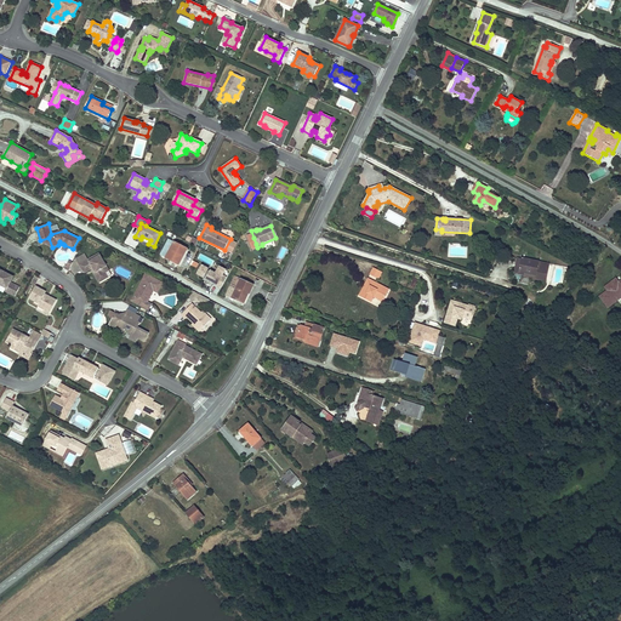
[(127,237),(125,243),(136,249),(138,243),(127,237)]
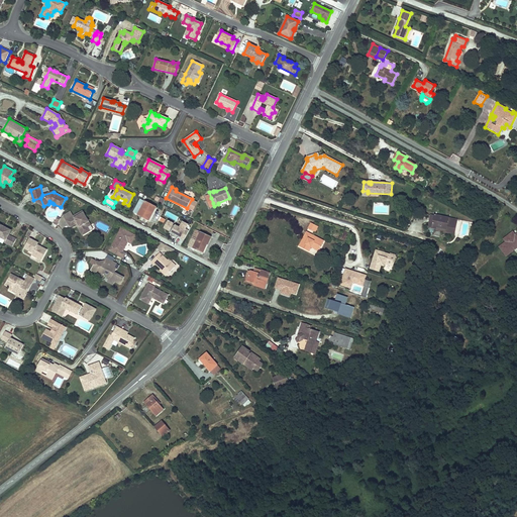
[(151,216),(156,207),(140,199),(133,212),(149,220),(151,216)]
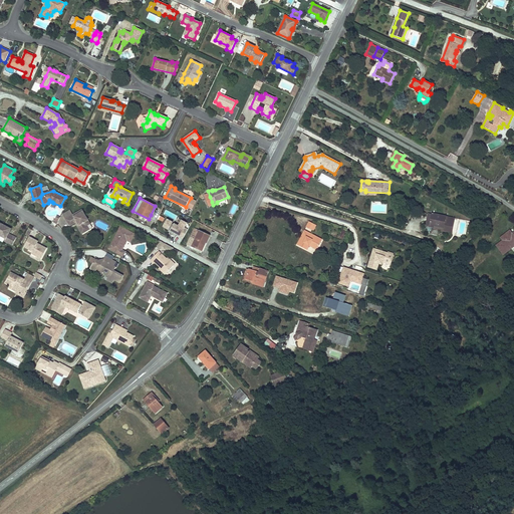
[(89,224),(81,210),(73,215),(66,220),(70,226),(75,223),(77,222),(83,233),(89,230),(86,226),(89,224)]
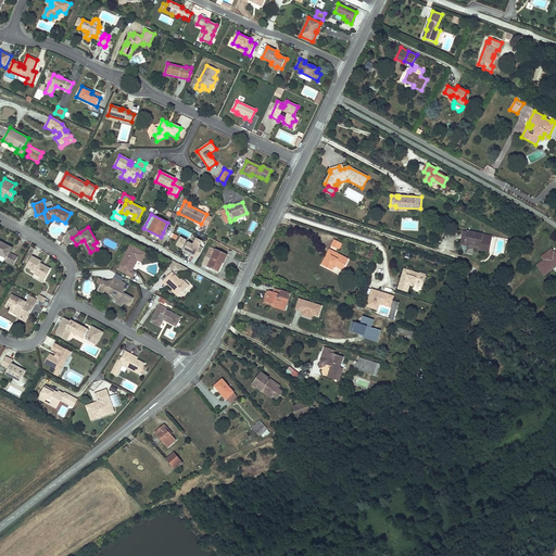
[(79,232),(76,228),(68,232),(72,238),(79,232)]
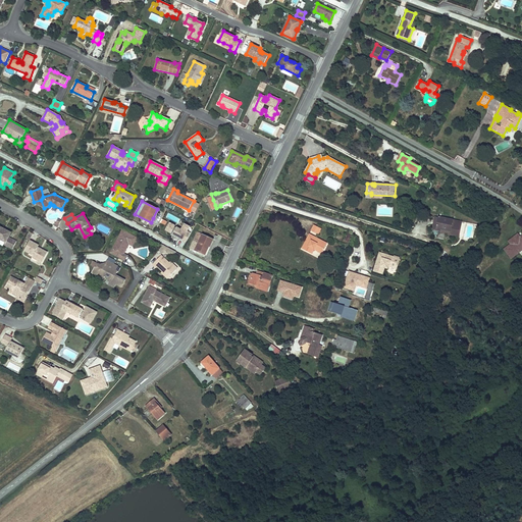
[(451,231),(453,220),(438,217),(436,230),(440,231),(441,229),(451,231)]
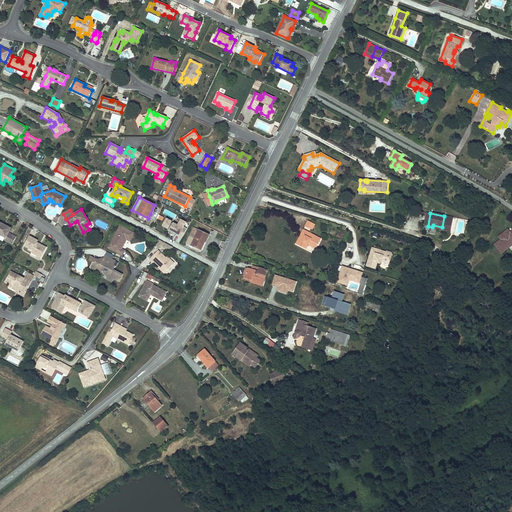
[(450,232),(453,218),(444,216),(442,227),(433,225),(432,227),(432,228),(450,232)]
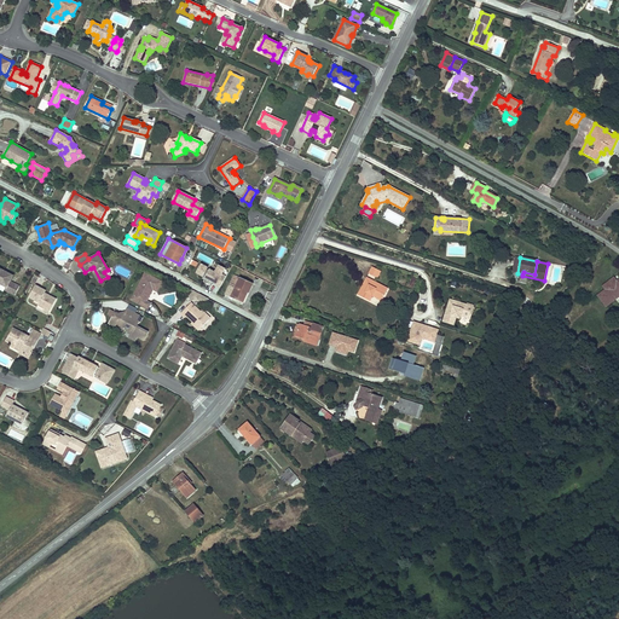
[(202,265),(197,273),(217,284),(217,285),(220,288),(226,276),(223,275),(223,273),(224,270),(225,268),(218,265),(214,272),(210,270),(208,273),(207,272),(208,268),(202,265)]
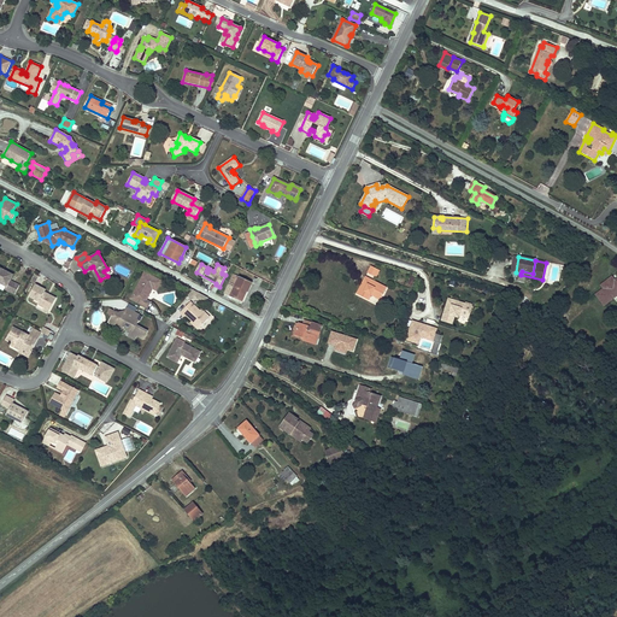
[(100,280),(93,266),(90,268),(99,281),(100,280)]
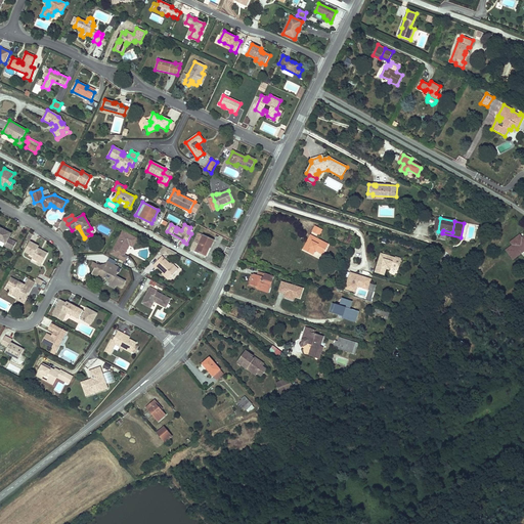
[(319,235),(322,229),(315,226),(312,231),(319,235)]
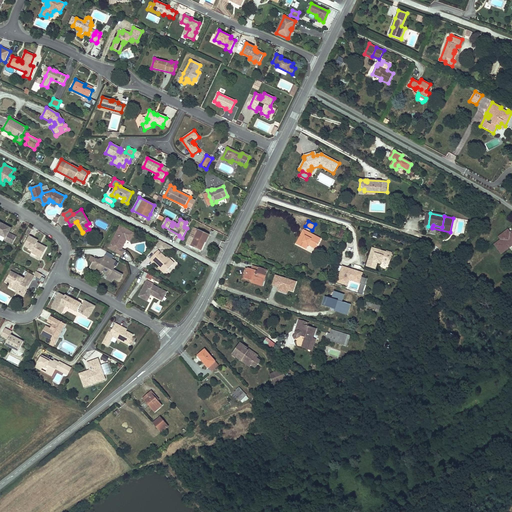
[(8,233),(11,228),(0,222),(0,235),(5,238),(4,240),(12,244),(16,237),(8,233)]
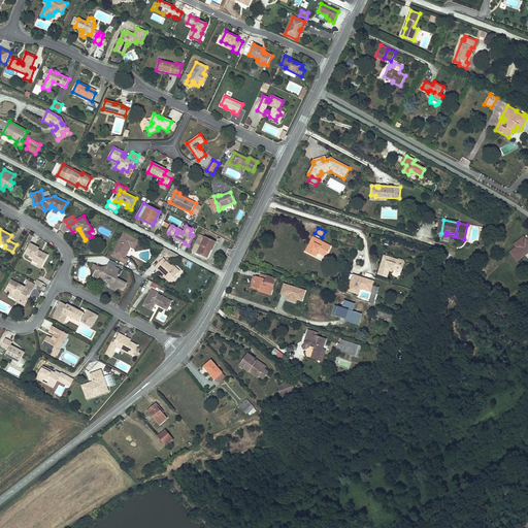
[(136,245),(138,240),(124,233),(123,236),(122,236),(121,239),(122,241),(116,252),(113,253),(111,256),(124,262),(126,257),(123,256),(125,253),(125,252),(127,250),(127,249),(128,245),(131,246),(131,248),(133,244),(136,245)]
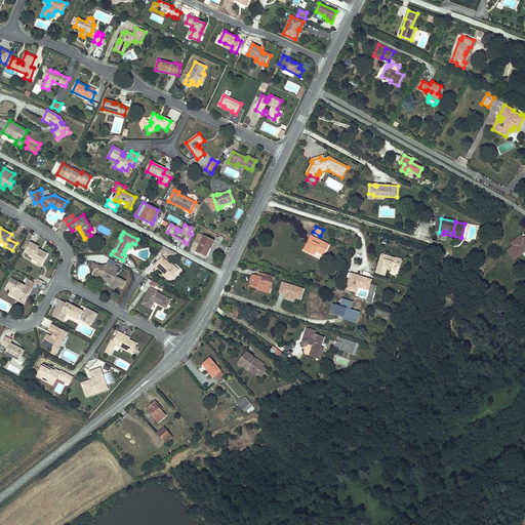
[(211,248),(214,241),(199,234),(191,249),(206,256),(208,251),(209,247),(210,248),(211,248)]
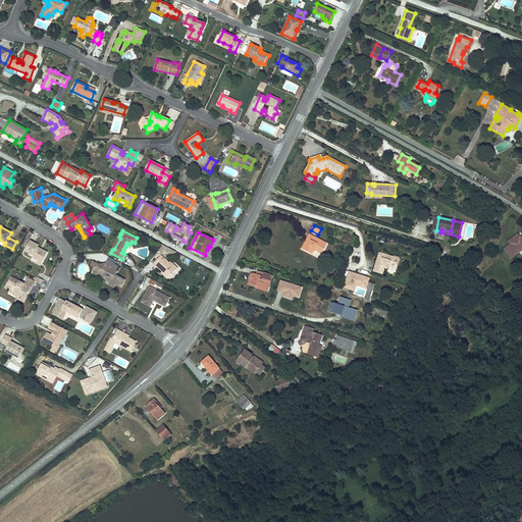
[(327,244),(309,235),(302,249),(310,253),(313,247),(323,252),(327,244)]
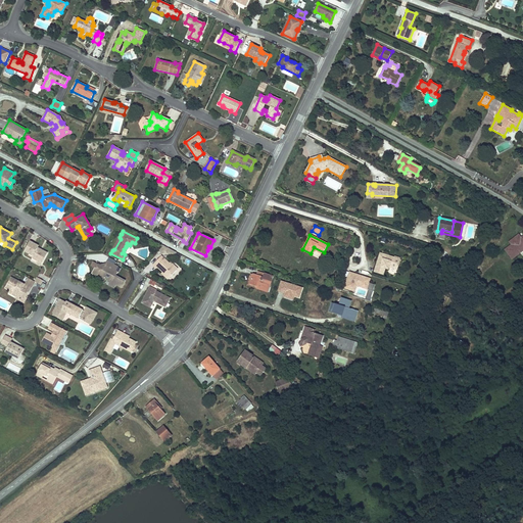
[(522,236),(521,238),(520,239),(521,240),(519,241),(516,237),(510,242),(512,245),(506,249),(512,258),(522,250),(522,236)]
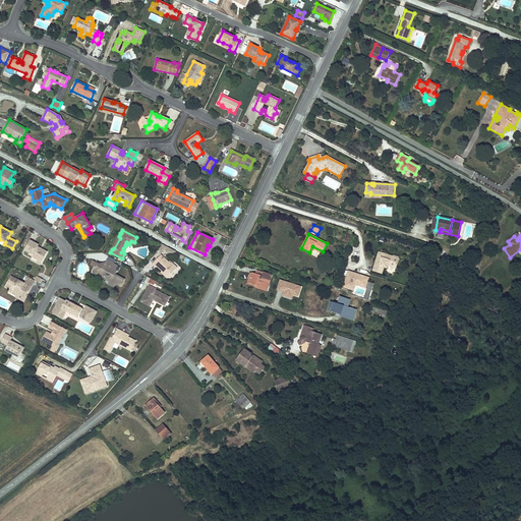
[(43,262),(47,252),(42,249),(42,250),(39,249),(40,247),(38,246),(39,245),(30,240),(24,250),(29,252),(33,254),(32,256),(37,259),(38,259),(38,258),(43,262)]
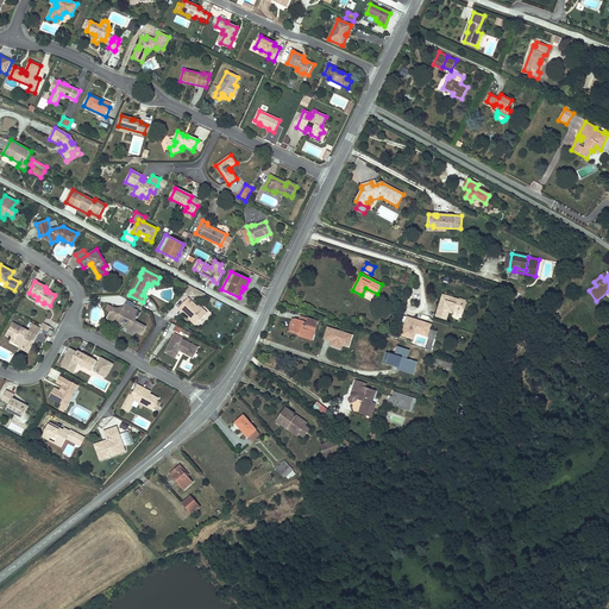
[(206,294),(196,289),(194,294),(203,299),(206,294)]
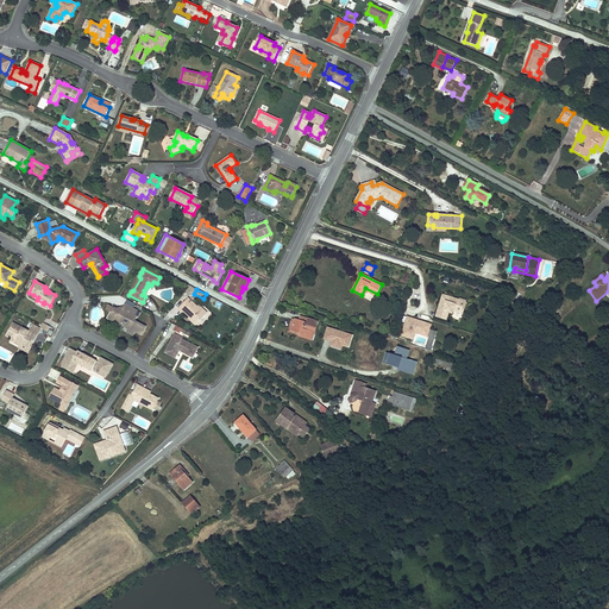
[(463,314),(466,302),(465,302),(459,300),(443,295),(435,316),(446,320),(449,313),(450,309),(453,311),(463,314)]
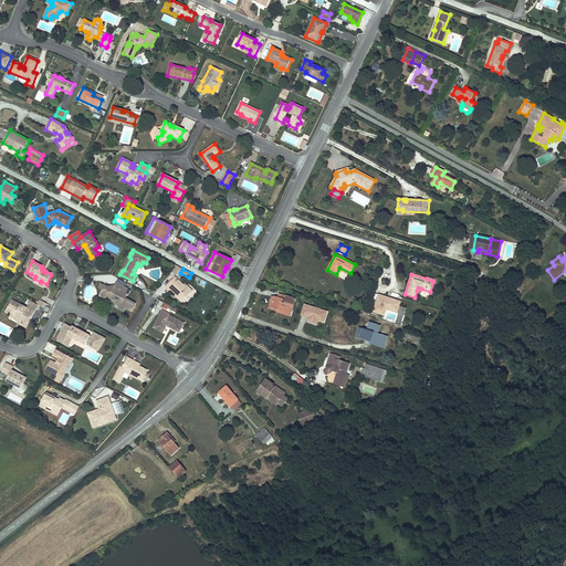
[(191,292),(184,285),(175,276),(166,287),(169,291),(170,290),(177,294),(184,301),(191,292)]
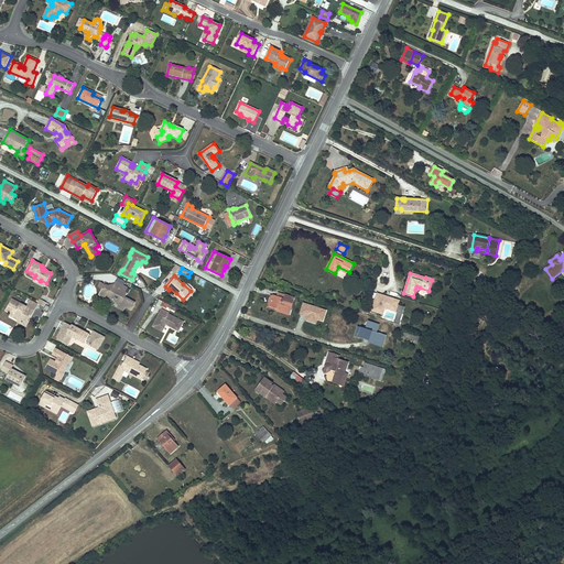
[(126,296),(128,293),(126,292),(128,288),(116,282),(115,284),(114,286),(110,288),(108,286),(107,285),(105,289),(104,289),(102,290),(100,295),(107,299),(110,297),(114,299),(118,301),(117,304),(120,305),(118,308),(123,311),(126,307),(129,306),(129,307),(133,306),(132,302),(130,300),(127,299),(127,297),(126,296)]
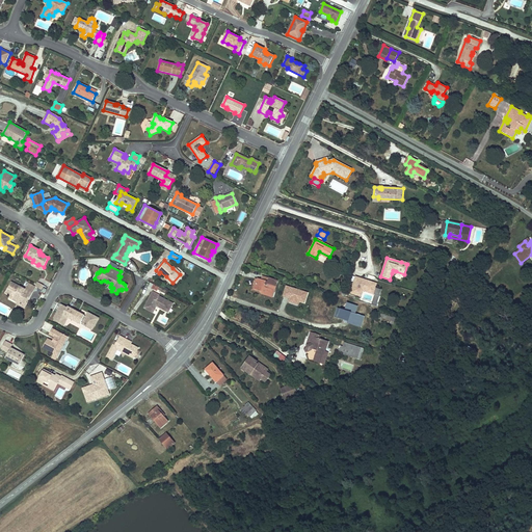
[(374,294),(371,304),(376,307),(381,290),(375,288),(377,284),(355,276),(350,293),(361,296),(363,291),(374,294)]
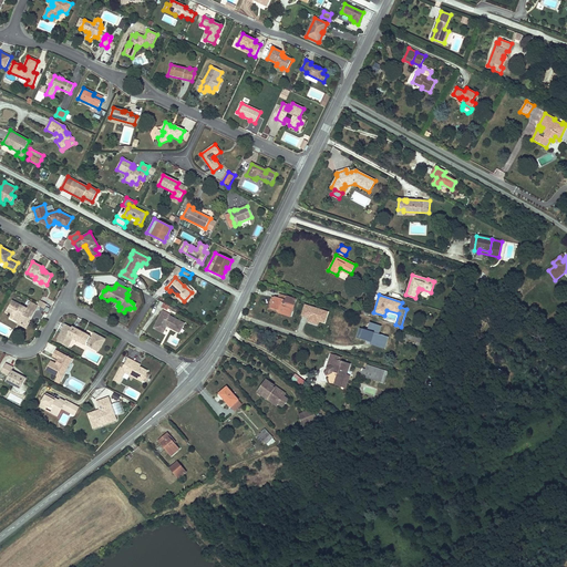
[(271,308),(275,298),(271,297),(268,309),(279,313),(280,309),(278,309),(277,309),(271,308)]
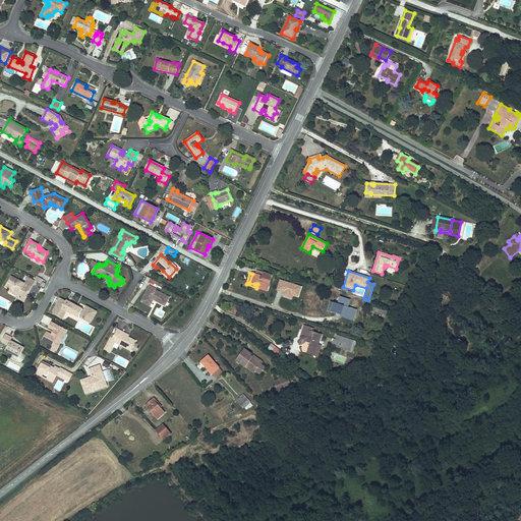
[(267,291),(272,275),(264,273),(263,277),(255,275),(252,274),(249,283),(254,284),(255,284),(257,284),(256,288),(267,291)]
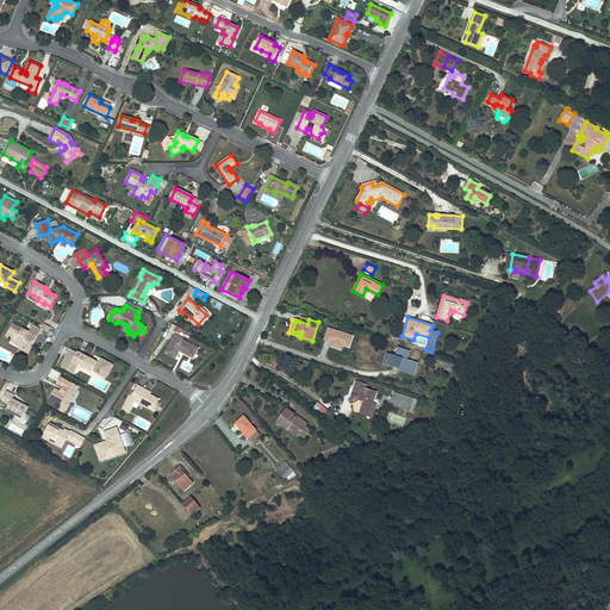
[(35,342),(38,334),(30,330),(29,332),(13,323),(6,336),(11,338),(16,341),(14,343),(18,346),(23,344),(29,348),(32,341),(35,342)]
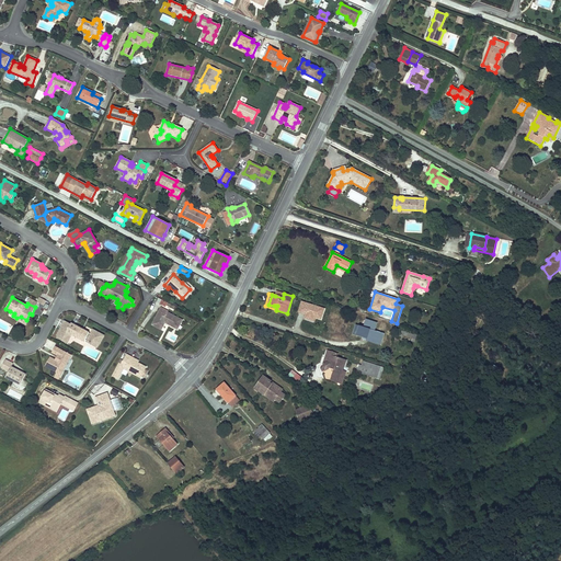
[(128,306),(128,305),(125,306),(130,309),(135,301),(132,300),(133,305),(128,306)]
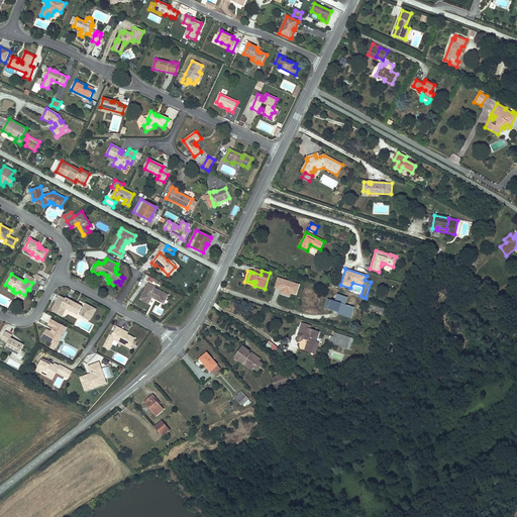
[(300,285),(278,278),(275,288),(281,290),(280,295),(290,298),(291,293),(297,295),(300,285)]
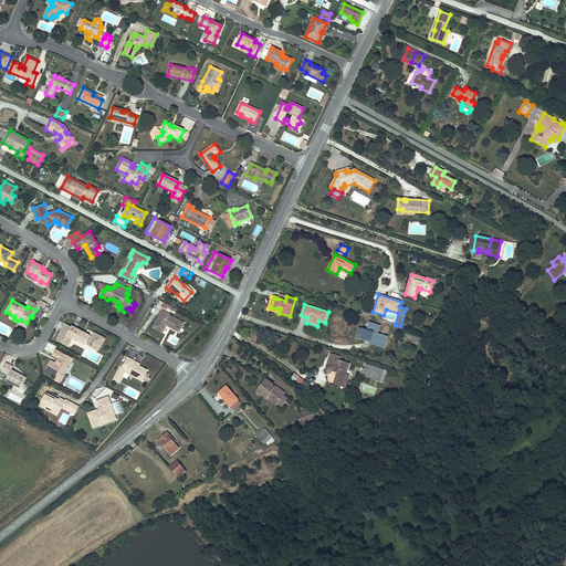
[(181,321),(169,315),(169,314),(163,311),(153,328),(163,333),(167,326),(169,327),(169,326),(171,327),(170,328),(176,332),(181,321)]
